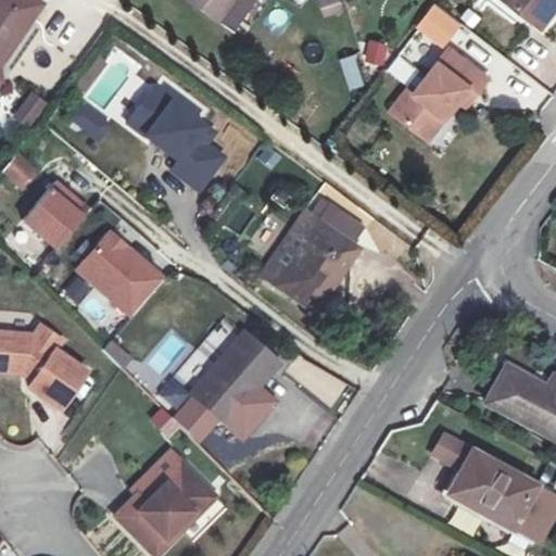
[(0,0),(0,87),(5,86),(4,73),(35,25),(26,20),(36,4),(27,0),(0,0)]
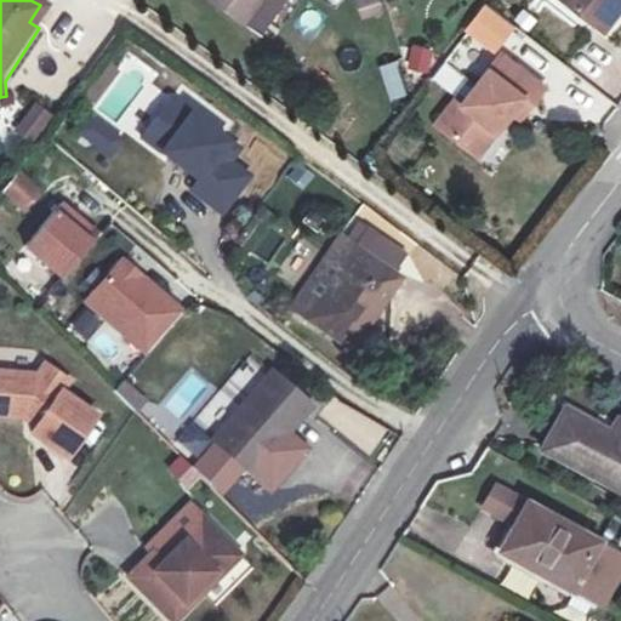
[(239,0),(268,18),(279,0),(239,0)]
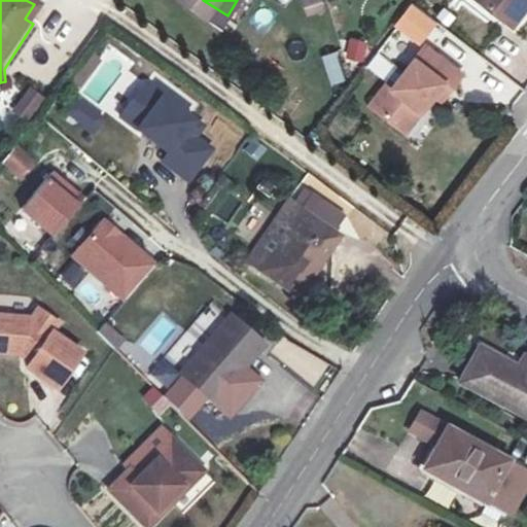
[(303,0),(306,13),(323,11),(321,0),(303,0)]
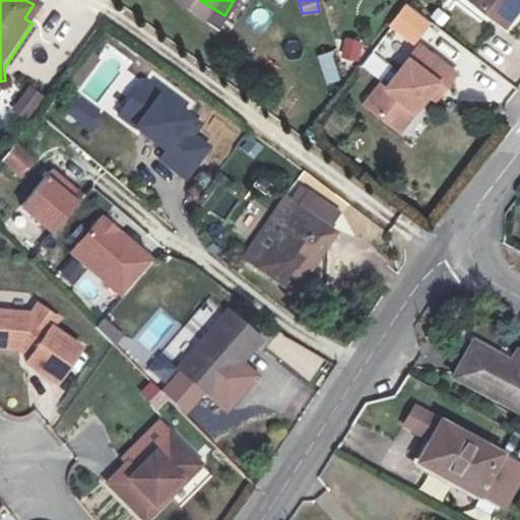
[(495,0),(506,9),(513,0),(495,0)]
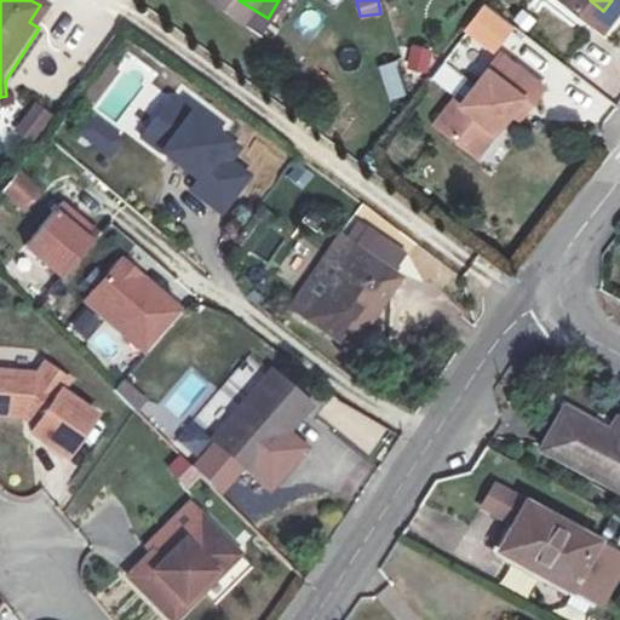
[(507,39),(470,85),(465,81),(447,104),(480,131),(499,108),(504,112),(520,93),(530,80),(539,86),(550,74),(507,39)]
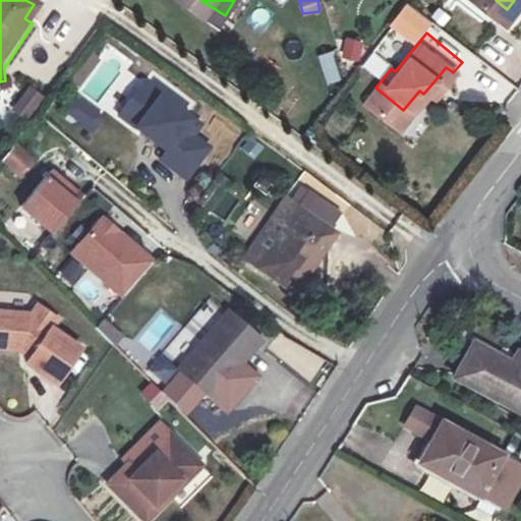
[(341,57),(359,62),(364,43),(346,38),(341,57)]
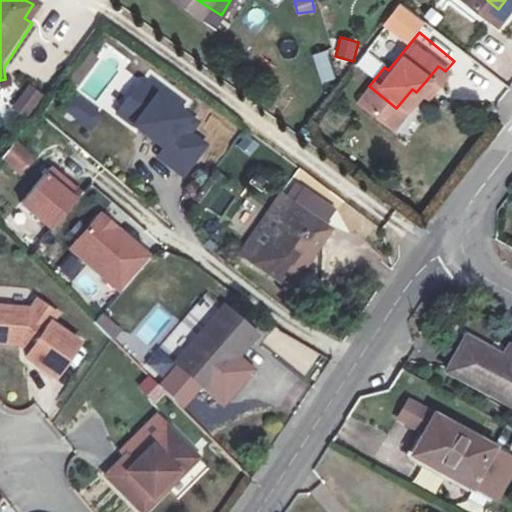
[(310,54),(320,84),(336,78),(326,49),(310,54)]
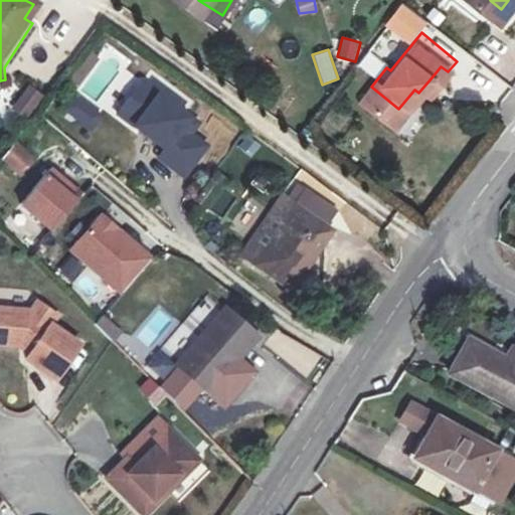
[(448,71),(441,66),(432,77),(439,83),(448,71)]
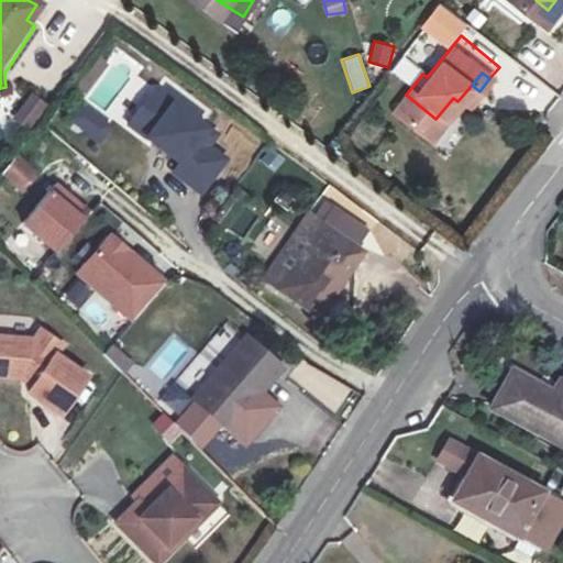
[(218,136),(156,91),(130,127),(187,168),(180,177),(208,197),(232,164),(210,147),(218,136)]
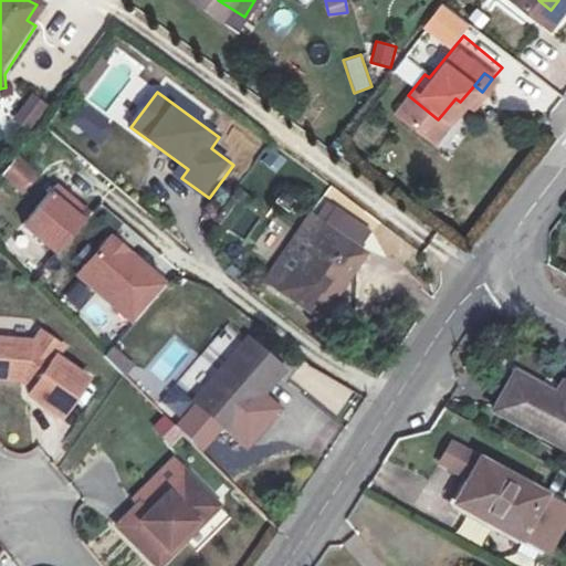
[(28,130),(46,104),(30,93),(11,119),(28,130)]
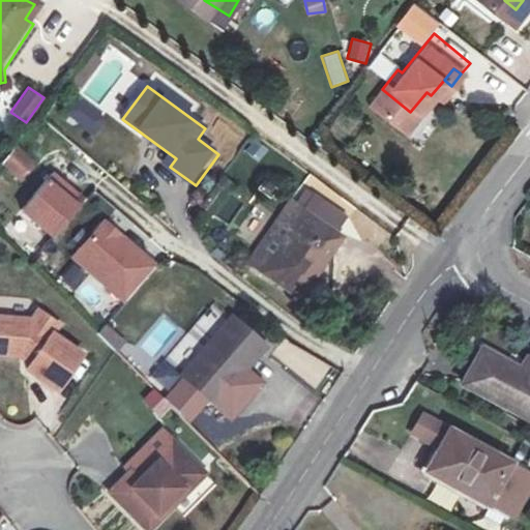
[(79,122),(88,110),(78,102),(68,115),(79,122)]
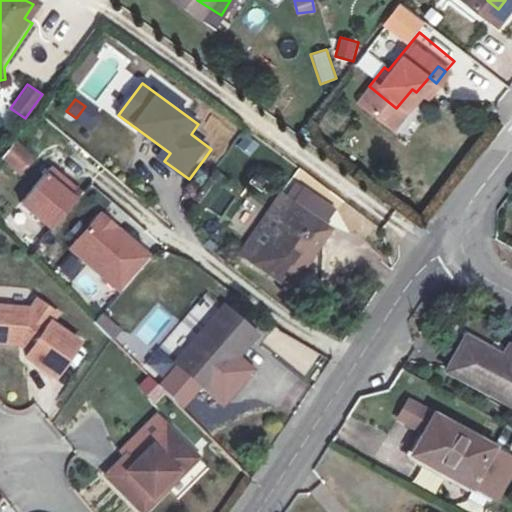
[(92,130),(101,118),(85,106),(76,118),(92,130)]
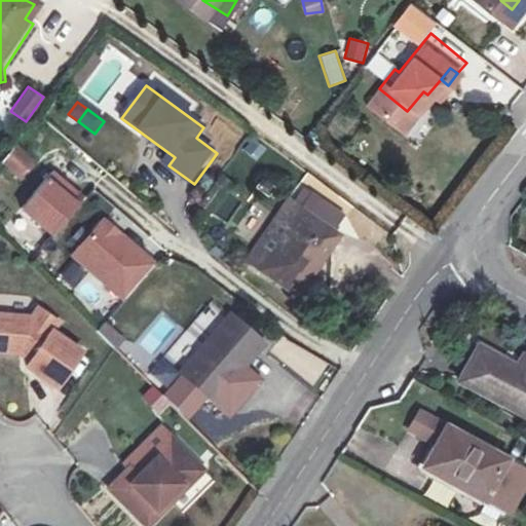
[(19,144),(6,161),(25,175),(37,158),(19,144)]
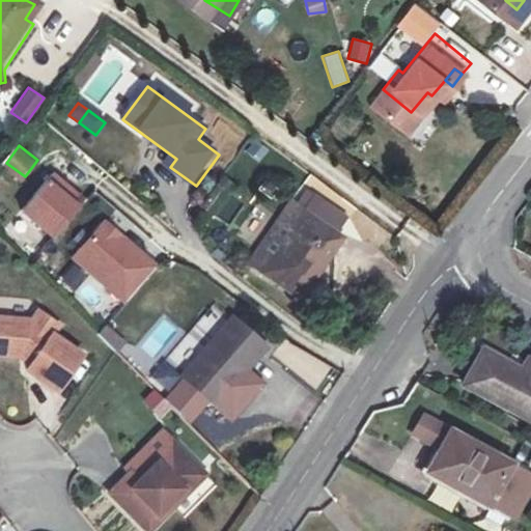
[(58,236),(88,199),(56,173),(26,212),(58,236)]
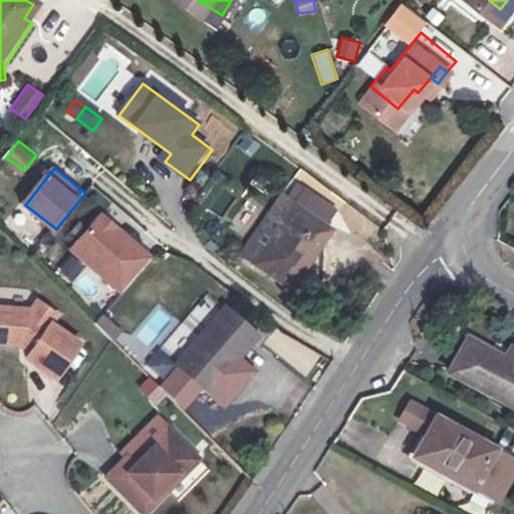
[(253,176),(246,189),(262,197),(269,184),(253,176)]
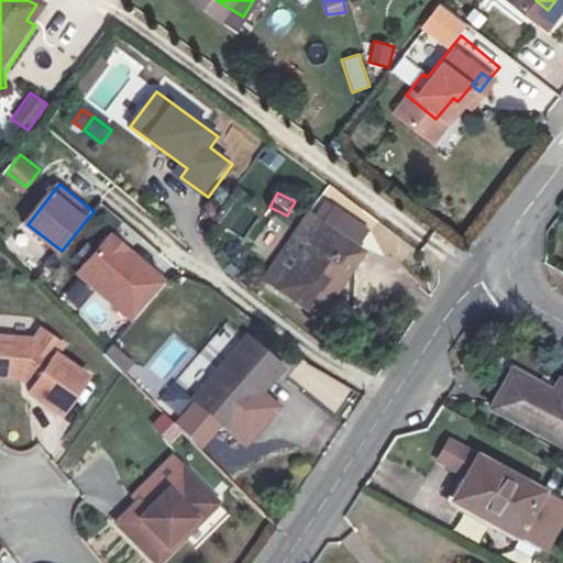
[(224,230),(240,241),(258,217),(242,205),(224,230)]
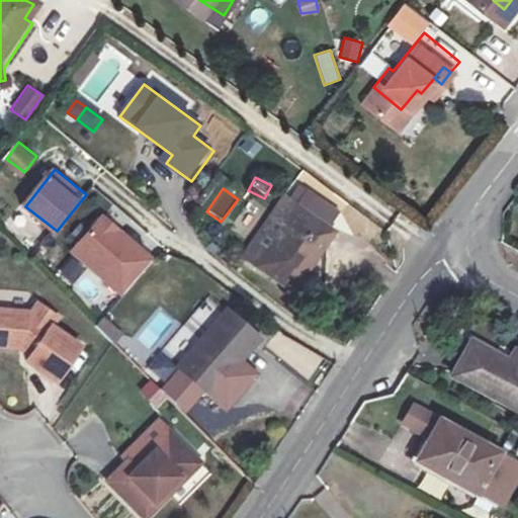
[(286,188),(248,247),(300,281),(332,234),(325,229),(332,218),(286,188)]
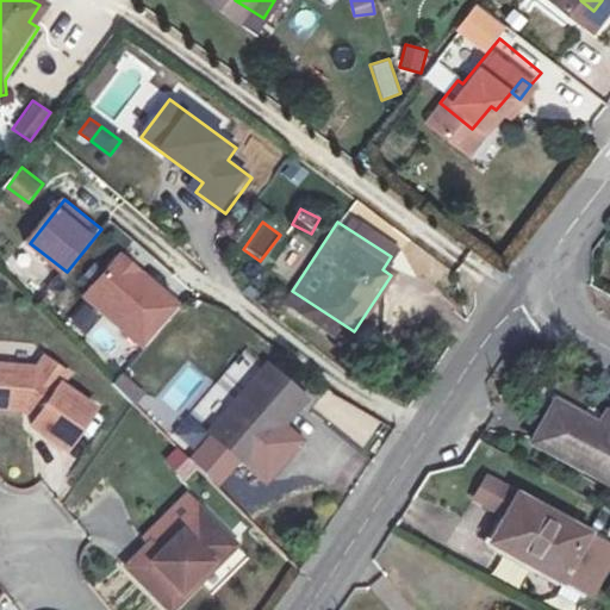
[(269,272),(291,284),(312,243),(290,231),(269,272)]
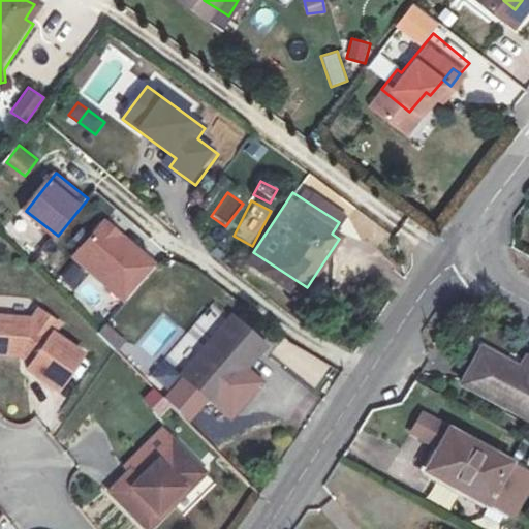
[(156,268),(102,223),(72,258),(126,303),(156,268)]
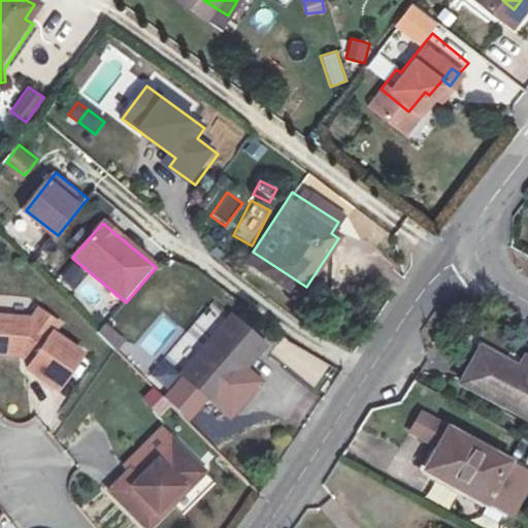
[(185,322),(187,338),(204,353),(183,381),(219,409),(241,381),(251,368),(257,372),(275,387),(294,363),(270,343),(266,349),(230,321),(211,306),(195,308),(185,322)]
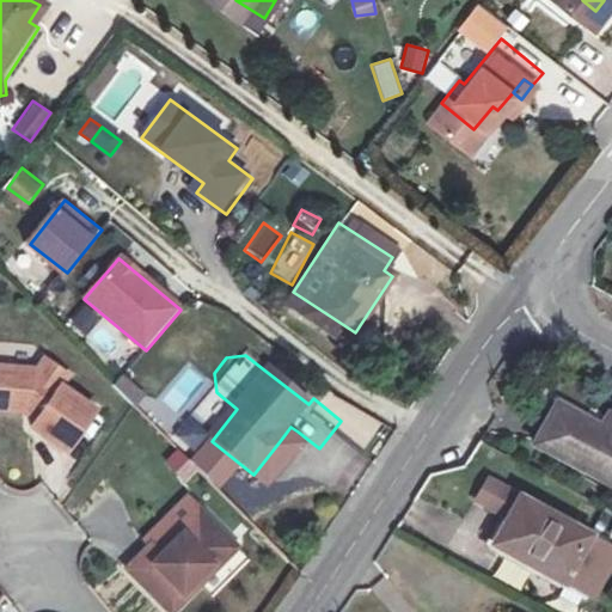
[(271,366),(267,372),(308,404),(313,398),(271,366)]
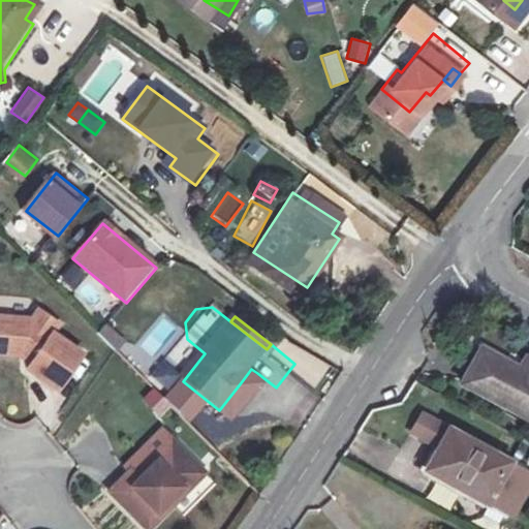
[(34,325),(0,325),(0,348),(24,349),(38,360),(31,371),(59,393),(82,359),(56,340),(59,331),(40,317),(34,325)]
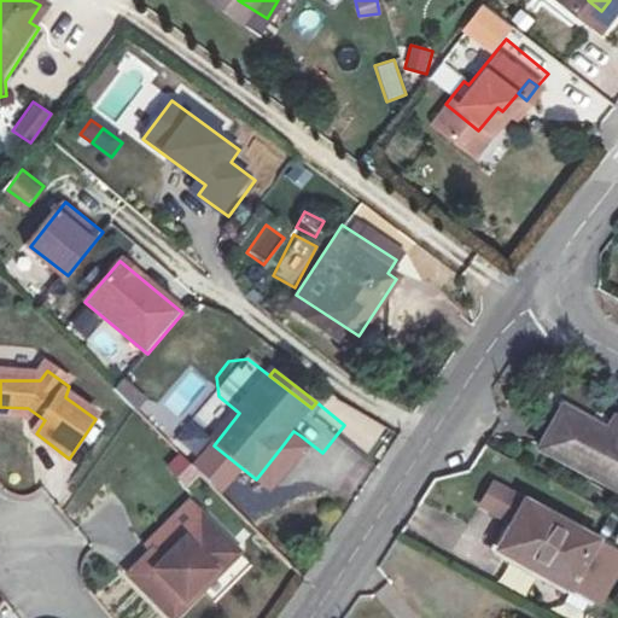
[(617,407),(581,388),(555,433),(617,466),(617,407)]
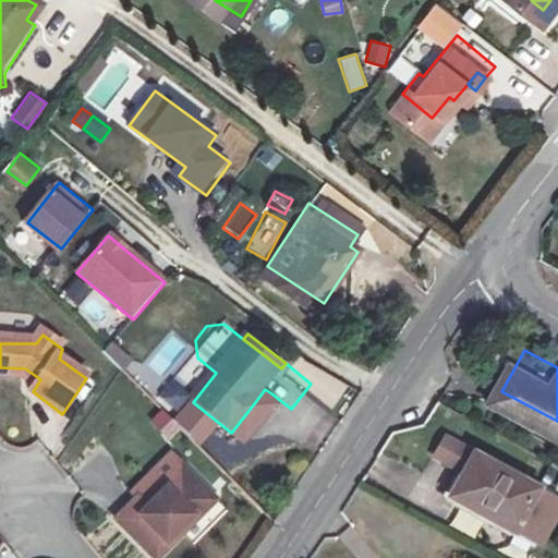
[(265,389),(255,402),(262,407),(271,393),(265,389)]
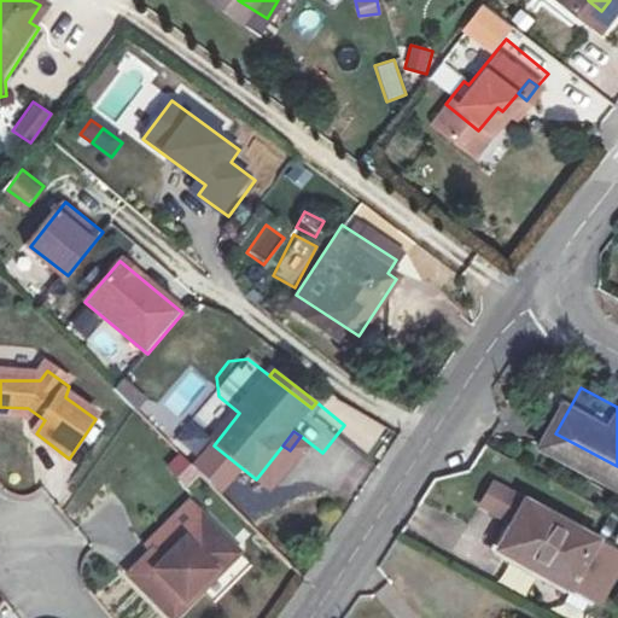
[(243,472),(225,490),(255,519),(272,502),(243,472)]
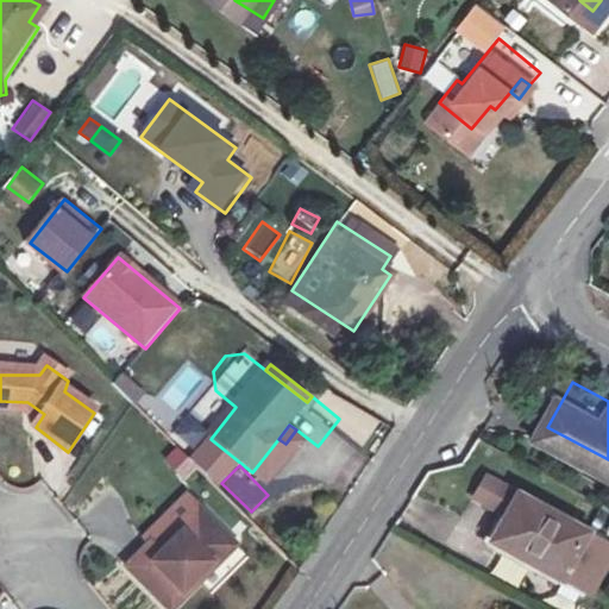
[(521,510),(510,532),(597,579),(608,557),(608,515),(528,470),(509,504),(521,510)]
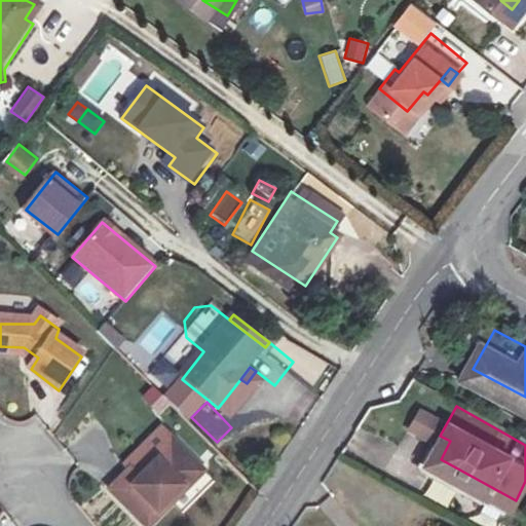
[(417,407),(404,430),(428,445),(442,421),(417,407)]
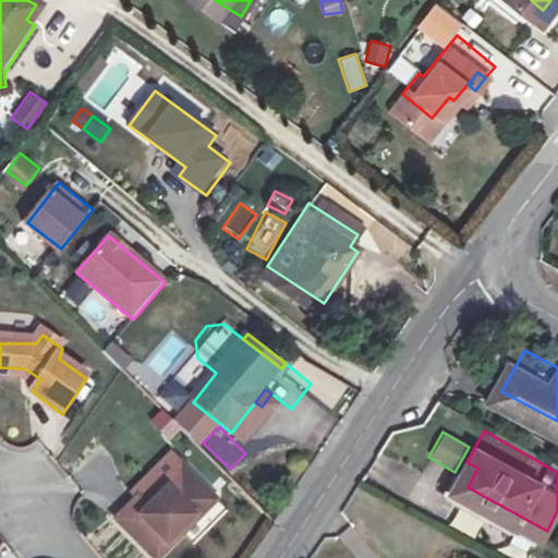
[(477,468),(466,462),(455,480),(468,487),(477,468)]
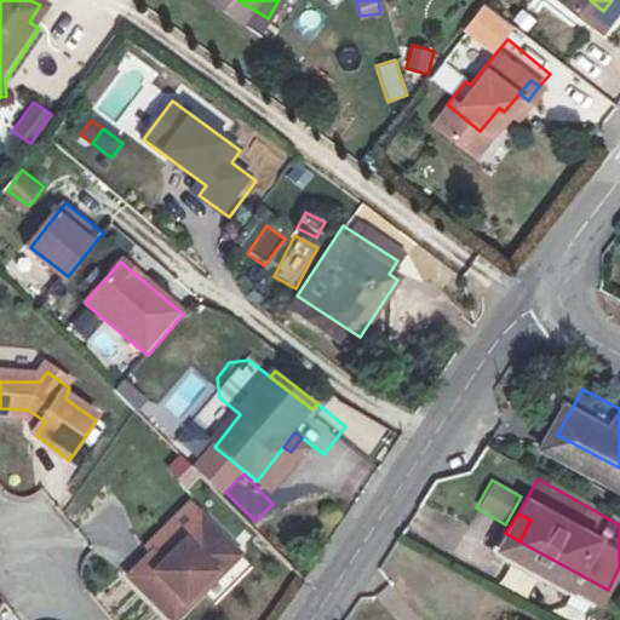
[(248,550),(213,517),(174,560),(161,546),(138,572),(185,618),(248,550)]
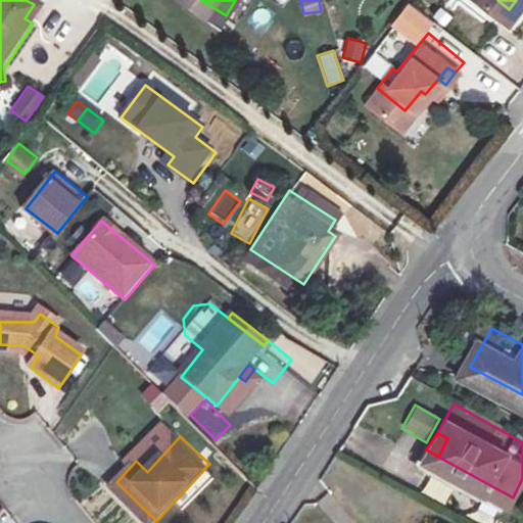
[(470,522),(449,512),(442,522),(470,522)]
